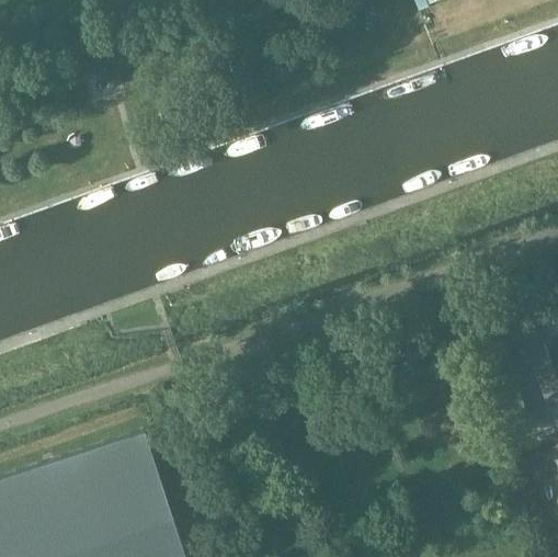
[(101,94),(111,91),(112,91),(114,88),(112,82),(110,80),(98,83),(97,87),(98,92),(101,94)]
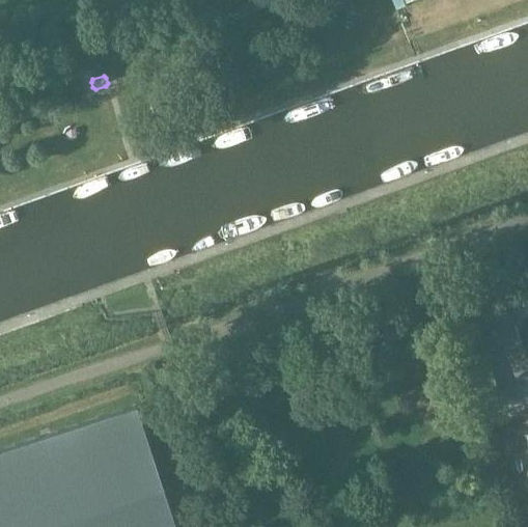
[(175,526),(137,409),(0,453),(0,526),(175,526)]
